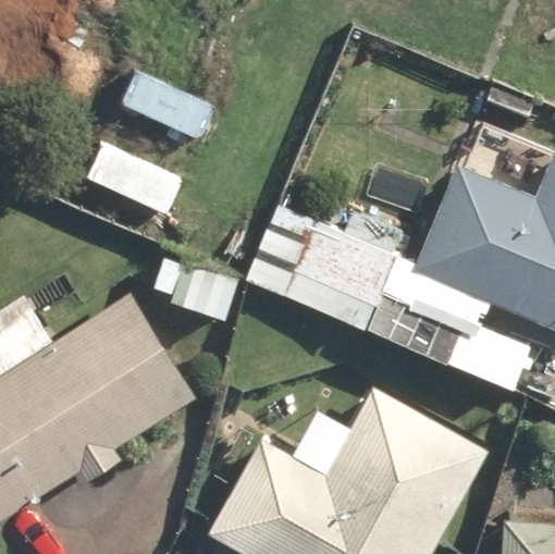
[(122,108),(88,175),(163,211),(196,145),(122,108)]
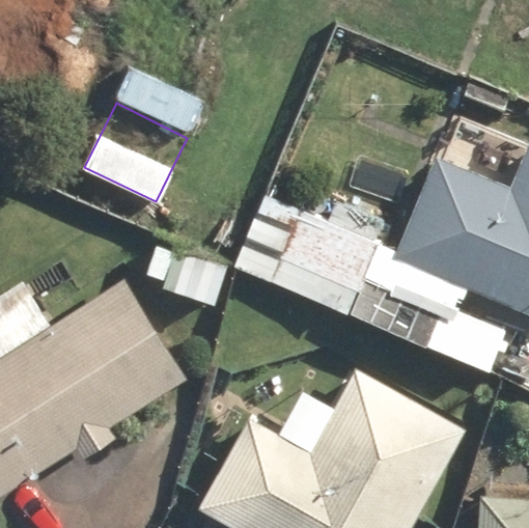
[(507,193),(424,161),(385,265),(528,320),(528,140),(527,140),(507,193)]
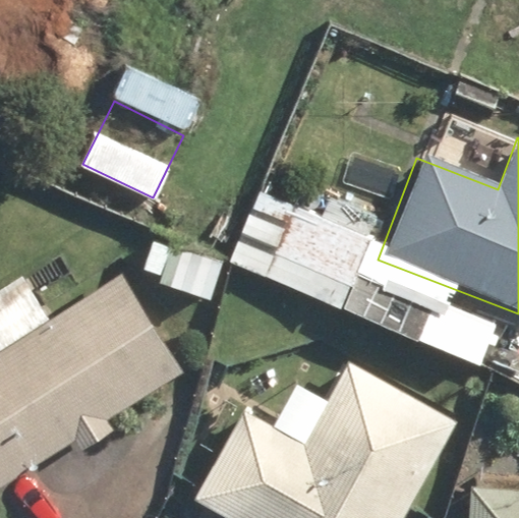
[(429,304),(360,273),(377,237),(263,185),(229,260),(239,265),(412,342),(429,304)]
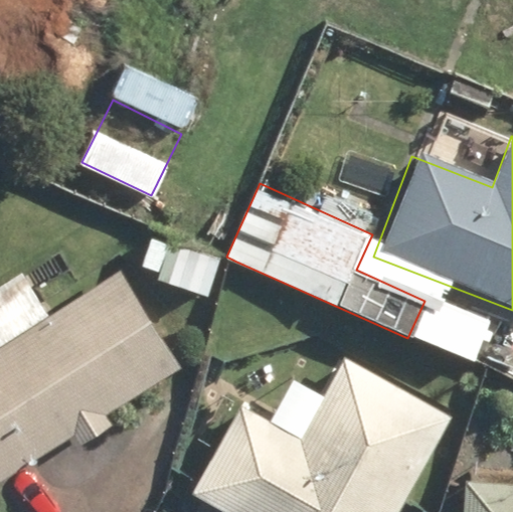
[(0,482),(74,436),(80,445),(113,425),(107,415),(181,369),(118,269),(43,315),(21,279),(0,292),(0,482)]
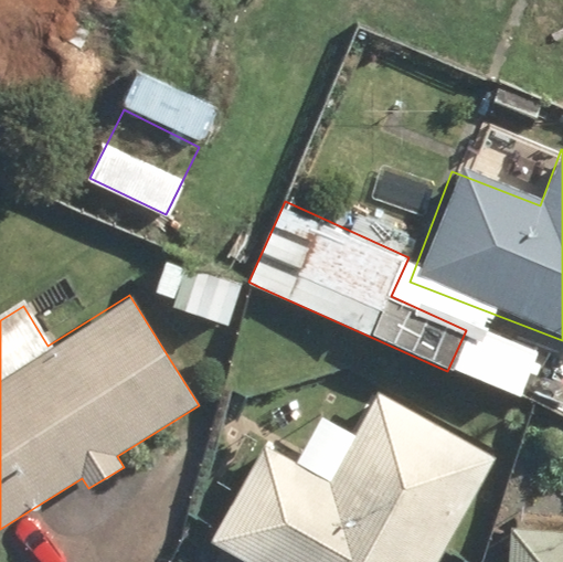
[(205,522),(222,531),(216,542),(251,561),(435,561),(495,457),(376,391),(348,443),(322,428),(307,456),(275,438),(257,428),(205,522)]
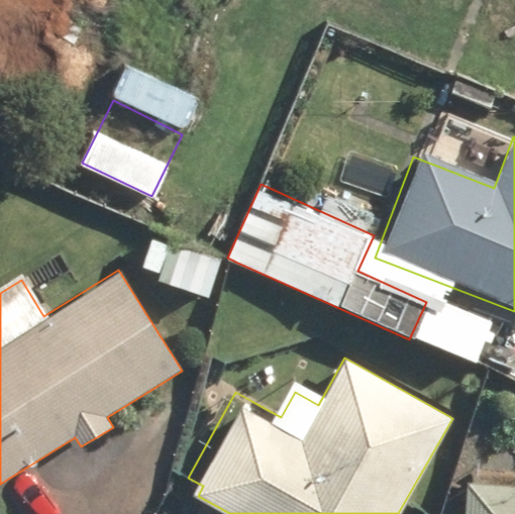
[(514,513),(514,484),(471,481),(468,513),(514,513)]
